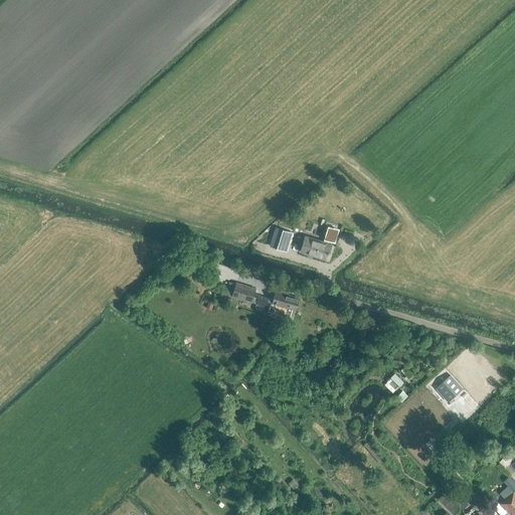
[(324,243),(311,239),(306,237),(301,251),(306,253),(327,260),(332,245),(330,245),(331,241),(335,242),(338,230),(329,227),(324,243)]
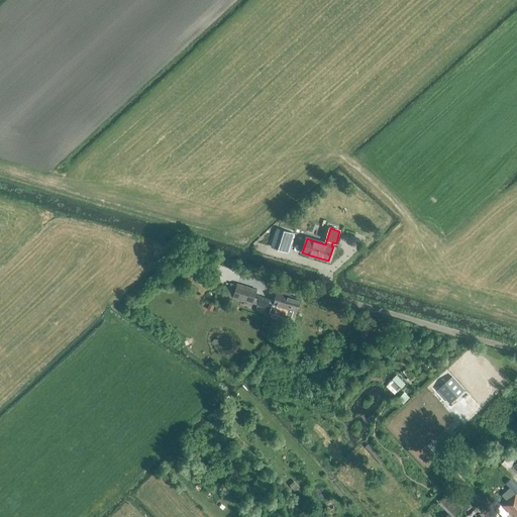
[(272,247),(287,252),(293,234),(278,229),(272,247)]
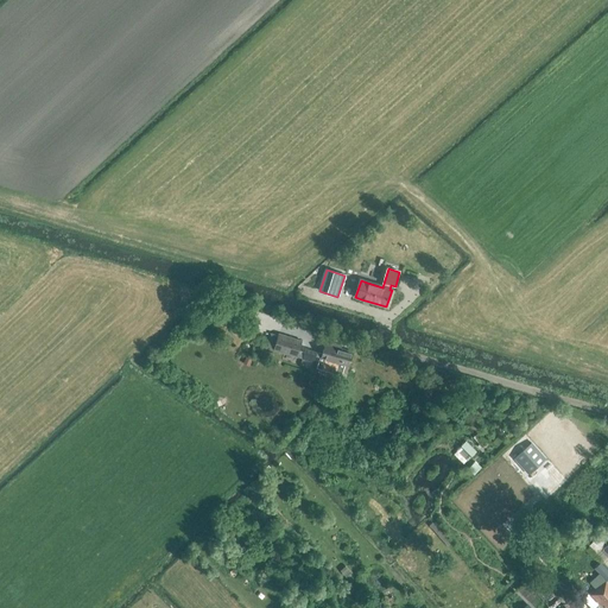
[(302,340),(278,333),(277,335),(271,333),(267,347),(273,348),(273,350),(297,358),(302,340)]
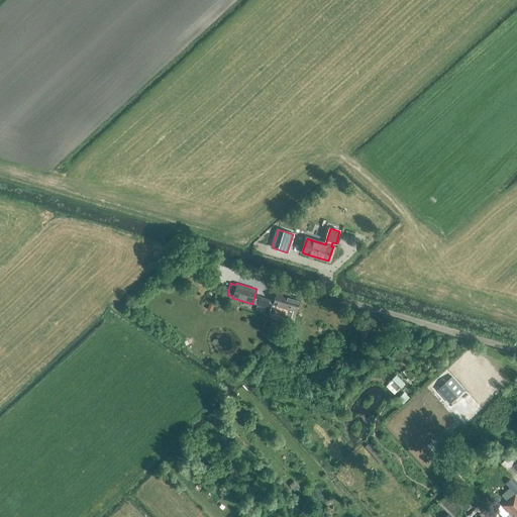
[(282,293),(277,291),(273,304),(272,304),(269,313),(290,319),(293,311),(296,312),(300,300),(290,297),(290,294),(283,292),(282,293)]
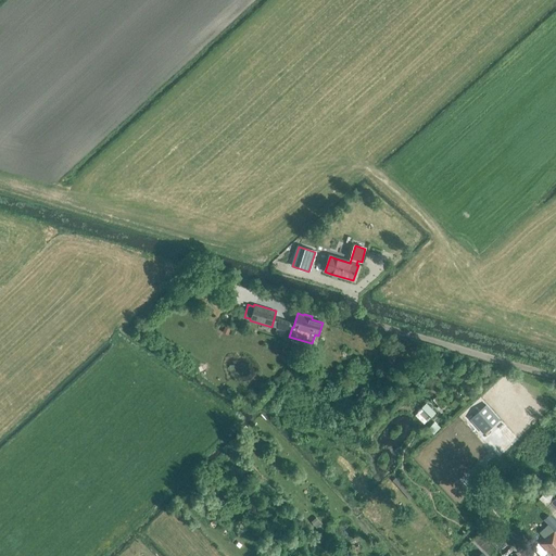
[(248,328),(250,323),(231,316),(229,323),(248,328)]
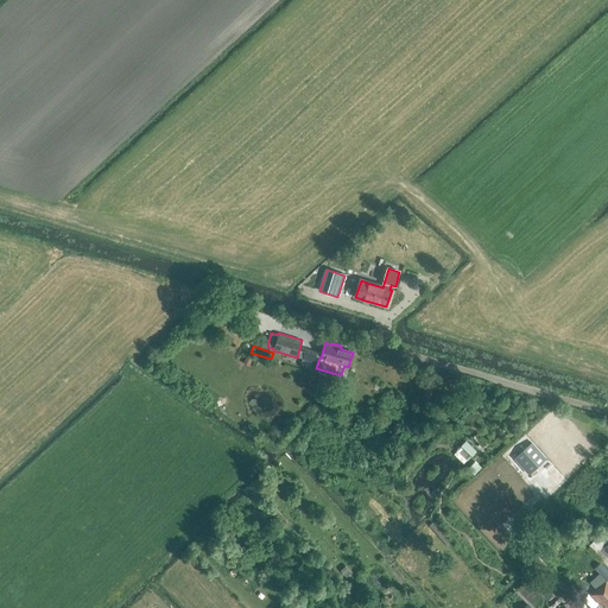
[(481,447),(486,443),(481,438),(481,437),(477,434),(473,437),(479,444),(477,445),(479,448),(481,445),(481,447)]
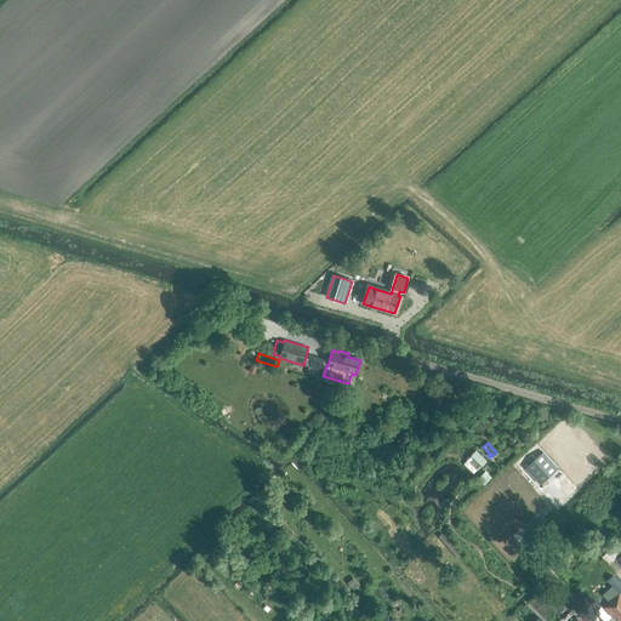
[(478,453),(476,450),(466,460),(477,471),(486,461),(484,457),(485,456),(479,450),(478,453)]
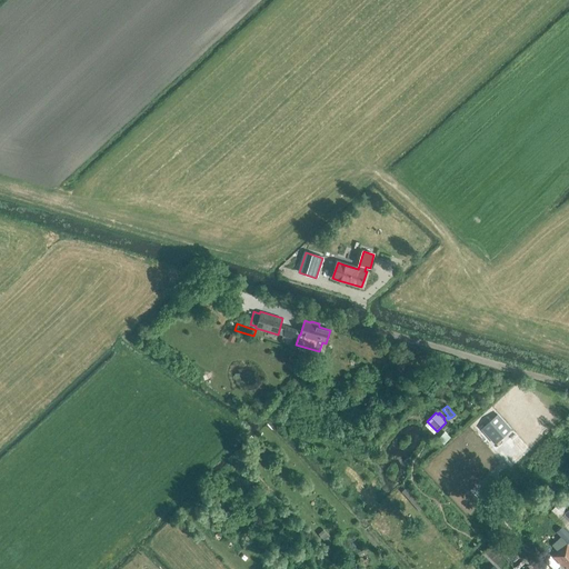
[(498,426),(501,422),(493,415),(490,418),(498,426)]
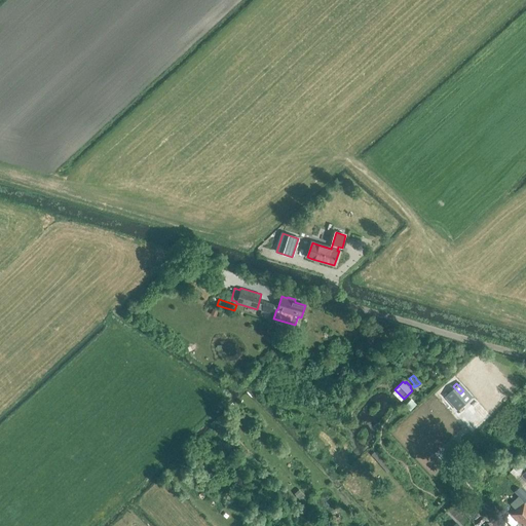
[(416,405),(411,399),(405,406),(410,411),(416,405)]
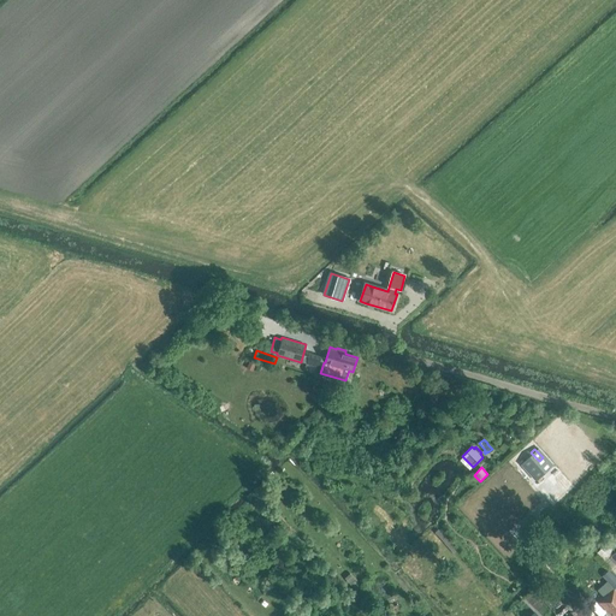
[(567,483),(557,472),(552,475),(562,486),(567,483)]
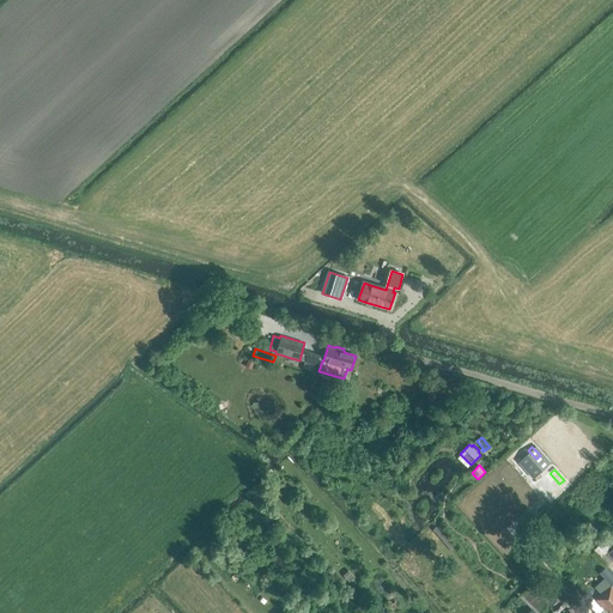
[(451,551),(455,548),(436,527),(432,530),(451,551)]
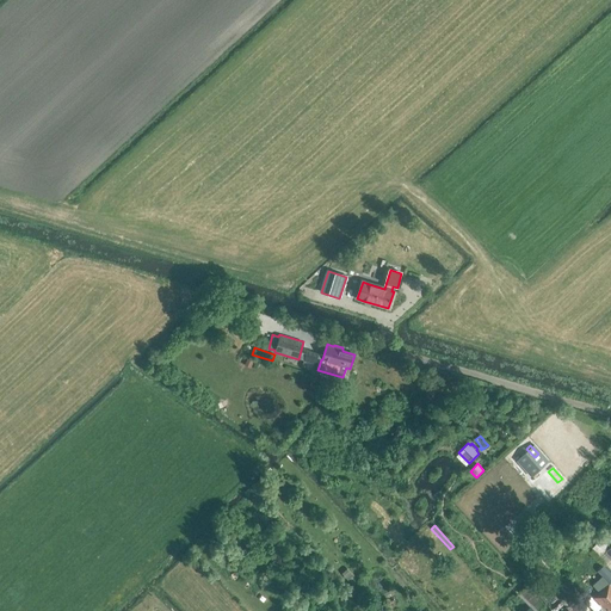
[(609,584),(610,580),(610,573),(603,565),(597,571),(609,584)]
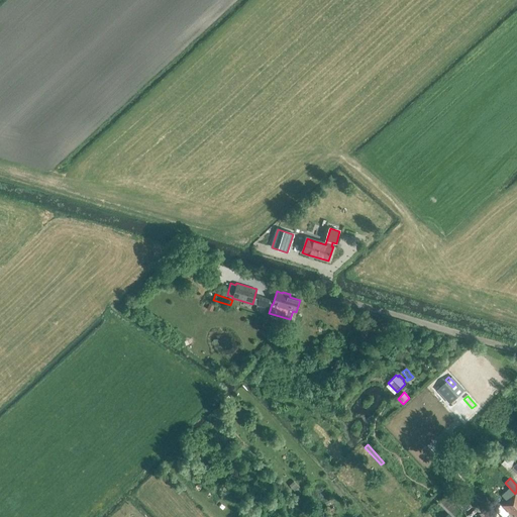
[(297,492),(301,489),(296,483),(292,487),(297,492)]
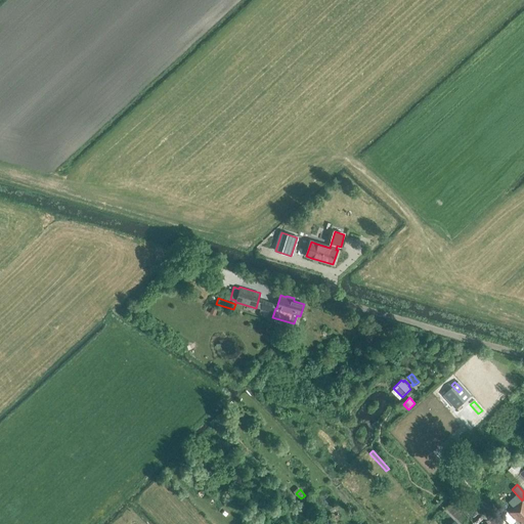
[(470,503),(467,498),(459,506),(462,510),(470,503)]
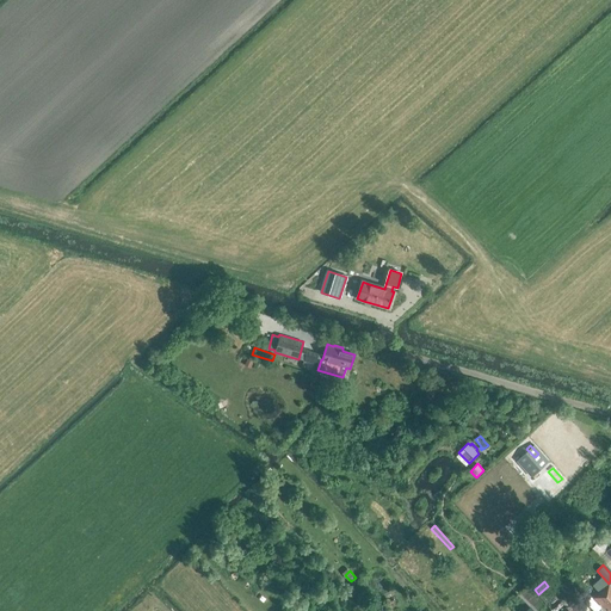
[(586,603),(593,596),(580,581),(572,588),(586,603)]
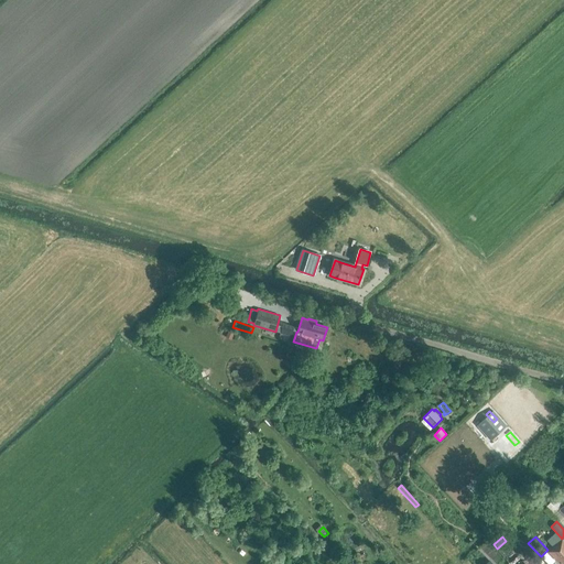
[(563,563),(563,541),(562,539),(549,552),(557,562),(560,561),(563,563)]
